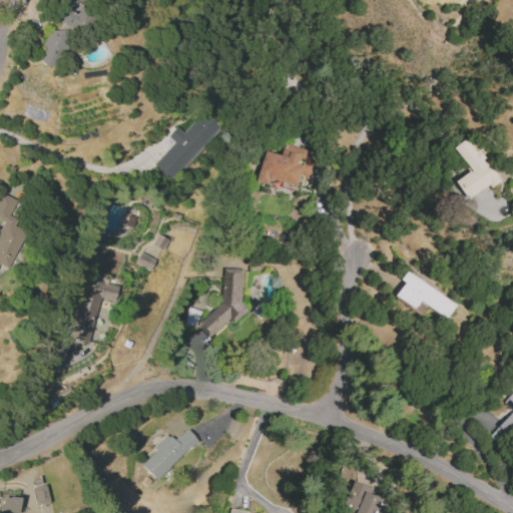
[(66,0),(49,0),(49,2),(58,6),(53,18),(81,30),(89,10),(78,5),(75,13),(63,8),(66,0)]
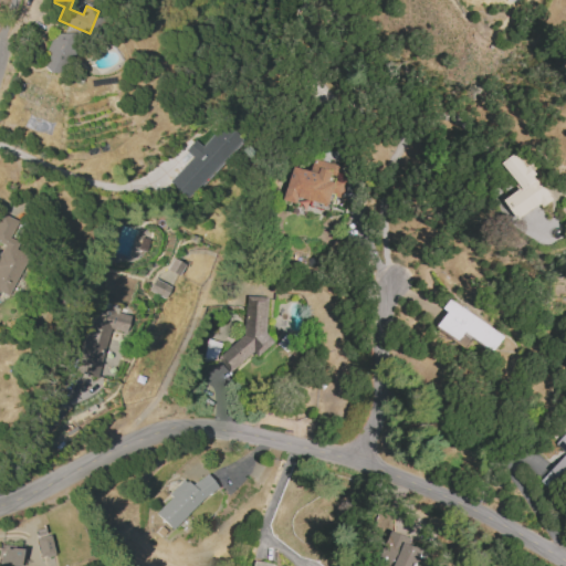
[(41,69),(61,75),(74,37),(54,30),(41,69)]
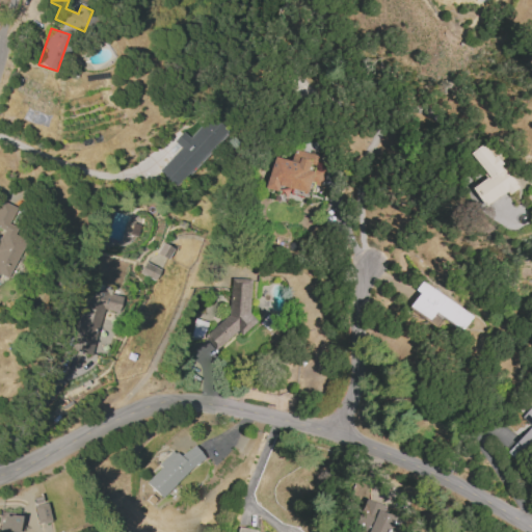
[(228,129),(212,114),(190,137),(183,131),(175,140),(180,145),(156,171),(173,187),(228,129)]
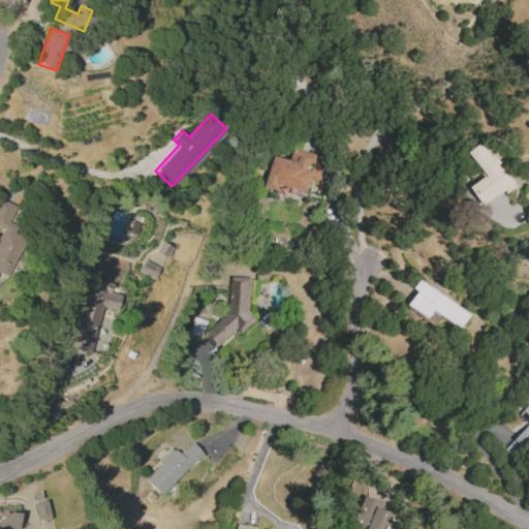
[(471,187),(485,206),(505,190),(507,193),(517,187),(485,143),(469,153),(487,176),(471,187)]
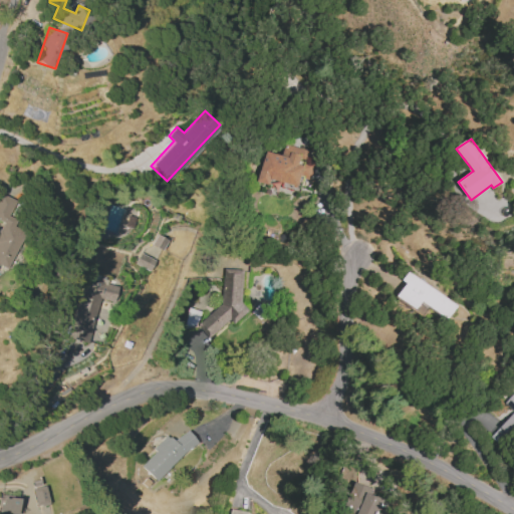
[(299,186),(301,178),(311,180),(316,153),(283,146),(281,155),(263,152),(257,182),(270,185),(271,181),(299,186)]
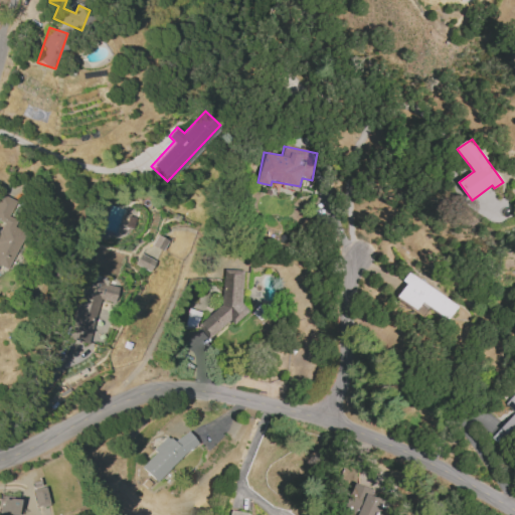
[(0,266),(7,270),(26,224),(9,216),(16,201),(0,193),(0,221),(1,222),(0,223),(0,266)]
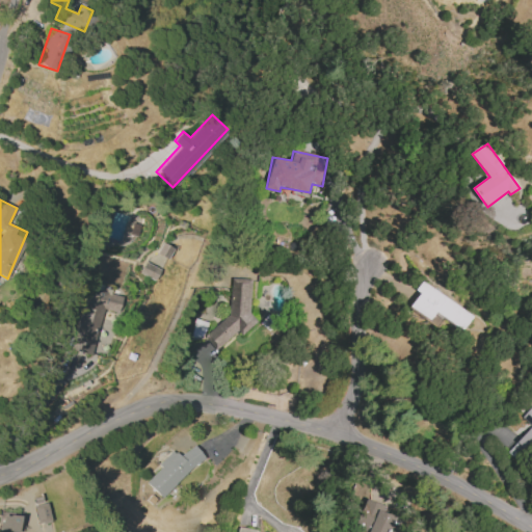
[(139,273),(154,280),(159,269),(144,263),(139,273)]
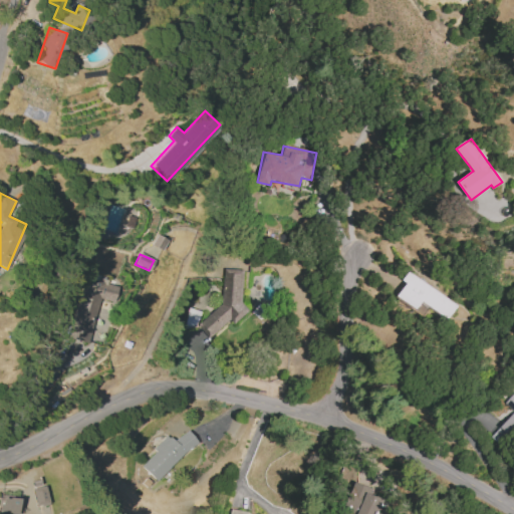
[(243,269),(223,269),(222,304),(198,325),(209,338),(229,322),(235,322),(249,310),(242,301),(243,269)]
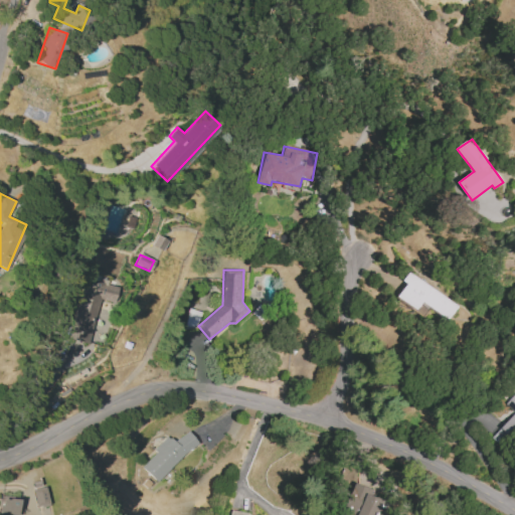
[(458,306),(408,273),(403,281),(407,284),(397,300),(421,316),(427,307),(449,320),(458,306)]
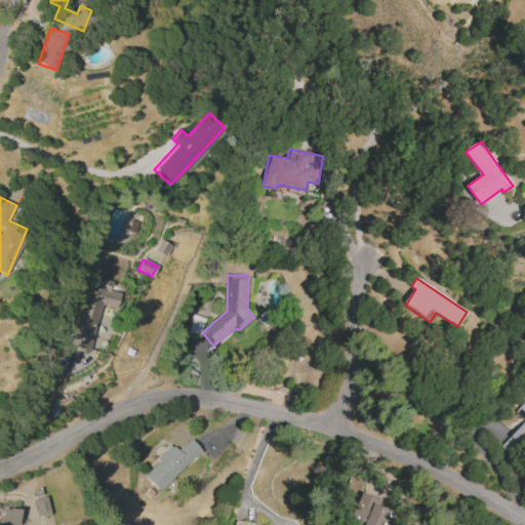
[(70,346),(89,351),(101,306),(114,309),(118,291),(99,286),(99,287),(85,283),(70,346)]
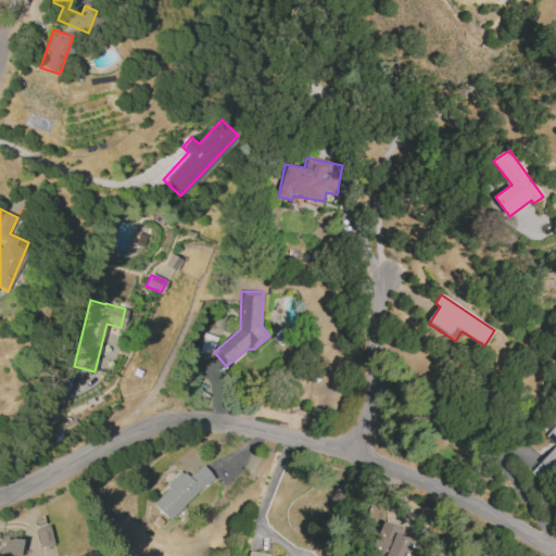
[(555,424),(546,437),(555,445),(532,474),(544,484),(555,470),(555,424)]
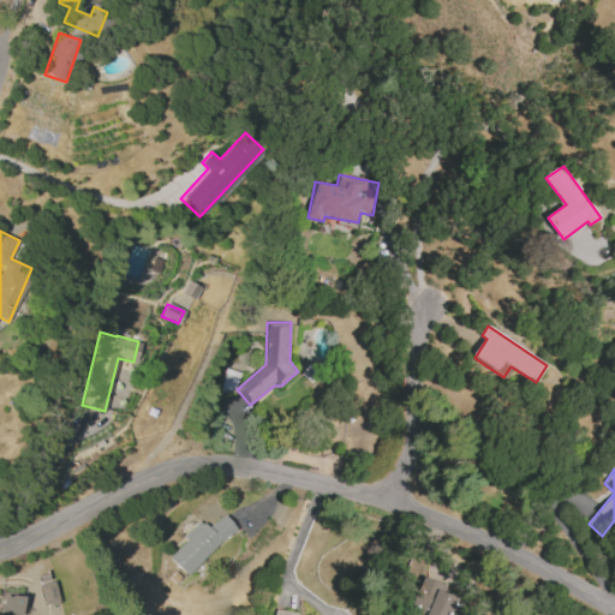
[(199,521),(166,556),(186,575),(233,526),(221,514),(208,529),(199,521)]
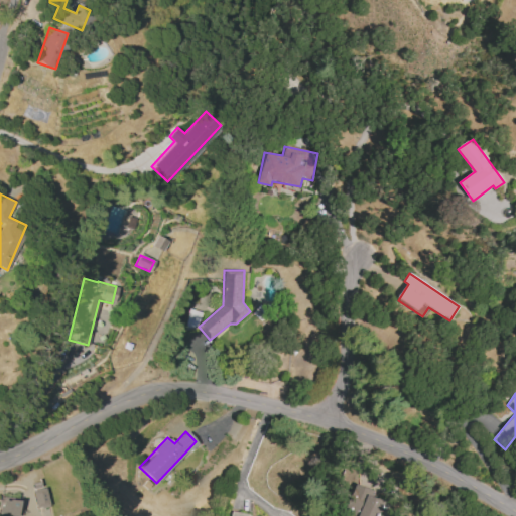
[(378,515),(380,511),(382,512),(386,501),(373,496),(375,491),(356,484),(346,509),(361,515),(360,515),(378,515)]
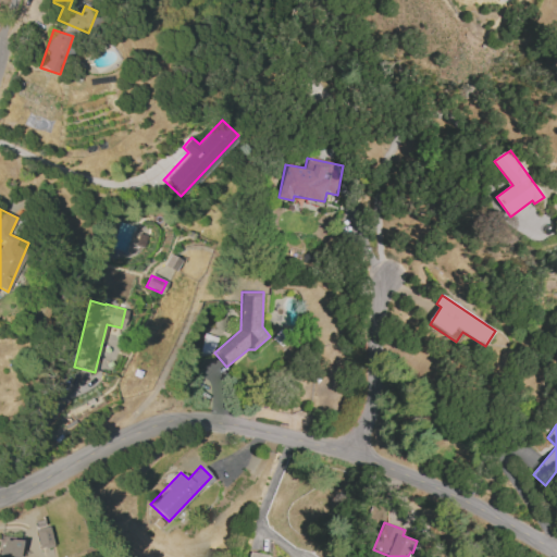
[(35,529),(39,548),(52,545),(48,525),(35,529)]
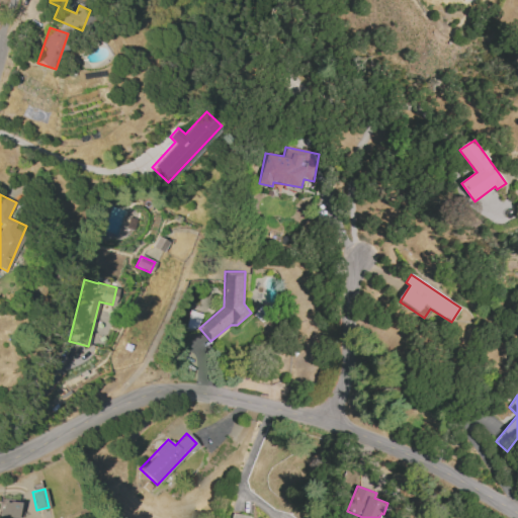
[(0,517),(18,517),(18,502),(0,502),(0,508),(0,517)]
